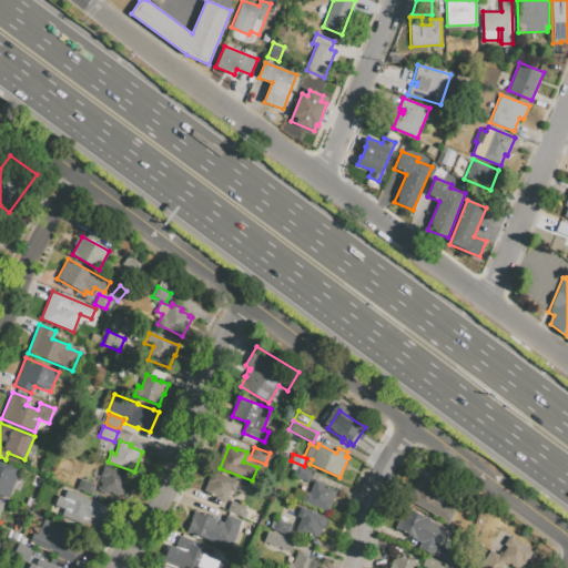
[(0,462),(20,470),(8,499),(0,495),(0,462)]
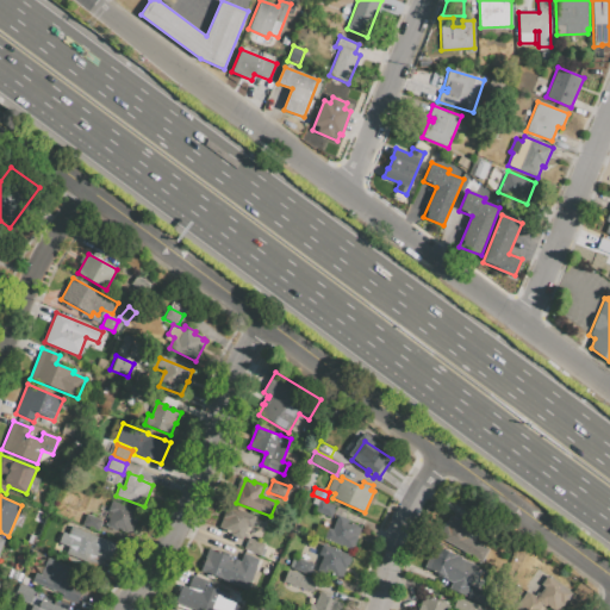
[(319,499),(336,506),(331,517),(315,511),(319,499)]
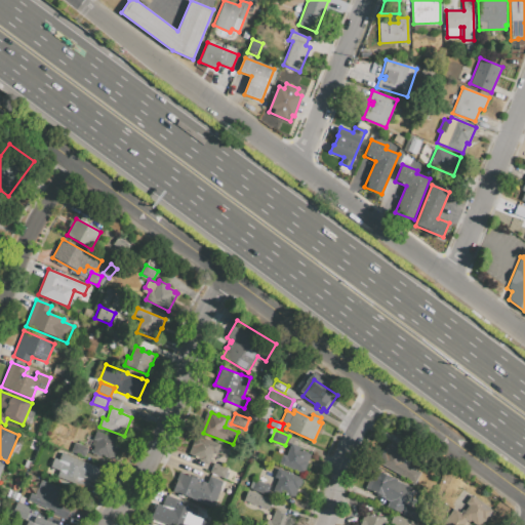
[(96,431),(120,441),(113,459),(102,455),(101,457),(91,453),(96,441),(93,439),(96,431)]
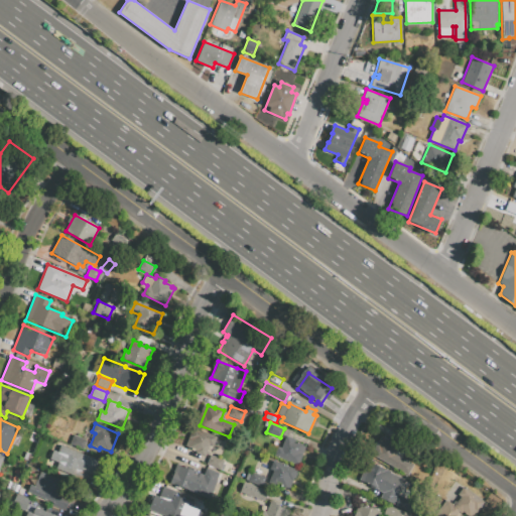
[(185,447),(188,439),(187,438),(192,427),(217,437),(213,446),(209,444),(204,457),(196,454),(197,452),(185,447)]
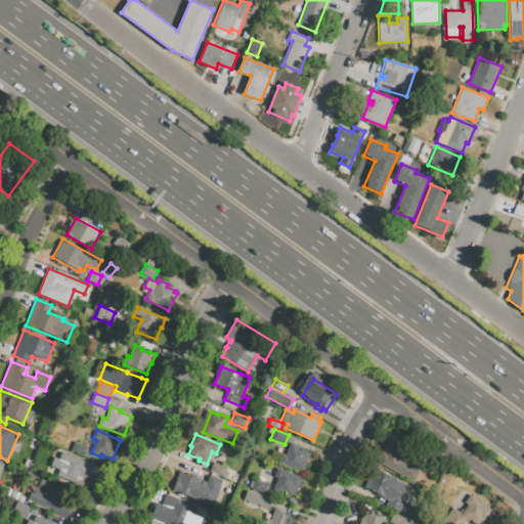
[(75,441),(88,447),(84,456),(71,451),(75,441)]
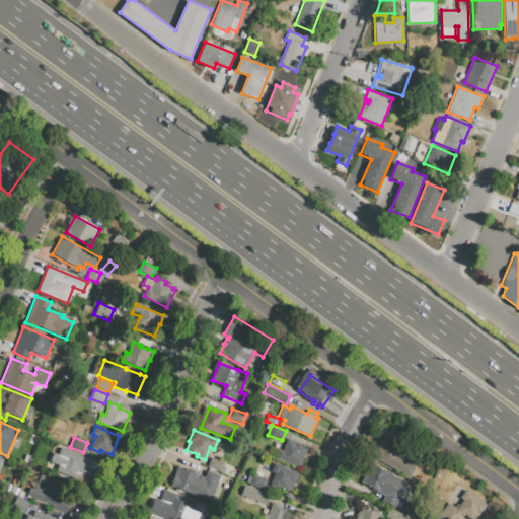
[(288,438),(297,442),(296,444),(305,447),(304,448),(307,449),(300,468),(276,458),(279,449),(283,450),(288,438)]
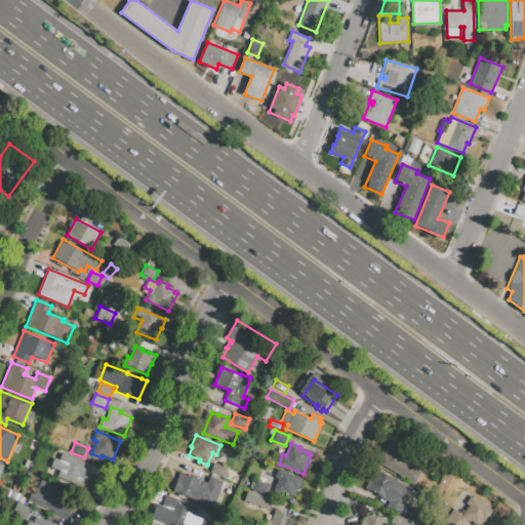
[(390,457),(382,452),(388,444),(403,453),(402,454),(405,456),(401,465),(404,467),(399,475),(379,462),(382,456),(388,459),(390,457)]
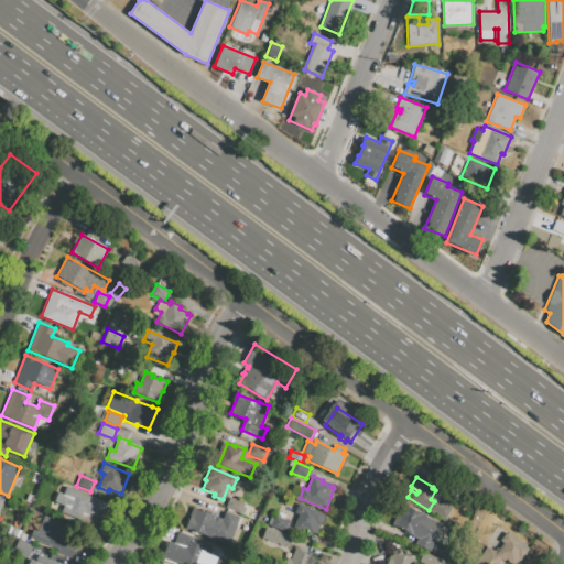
[(61,512),(63,506),(57,503),(61,495),(62,495),(66,486),(94,498),(83,521),(61,512)]
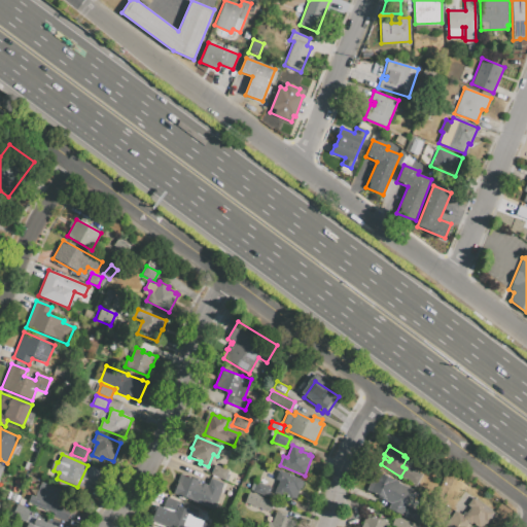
[(215,464),(229,469),(224,480),(211,475),(215,464)]
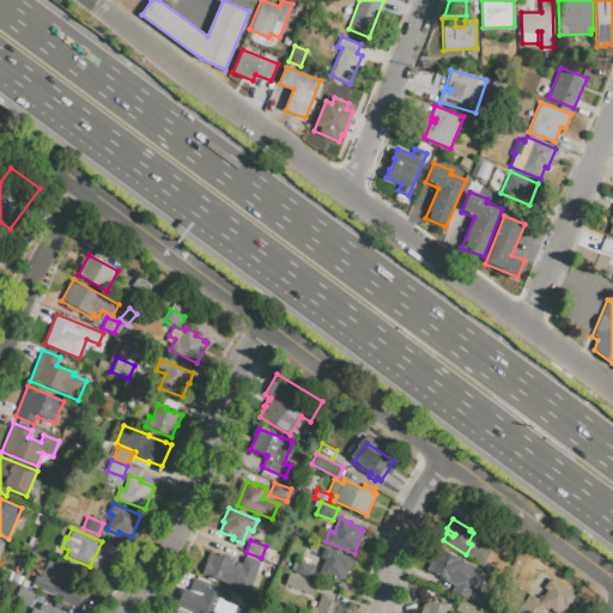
[(323,559),(320,558),(325,547),(353,558),(351,562),(352,563),(350,569),(349,569),(343,582),(319,572),(323,559)]
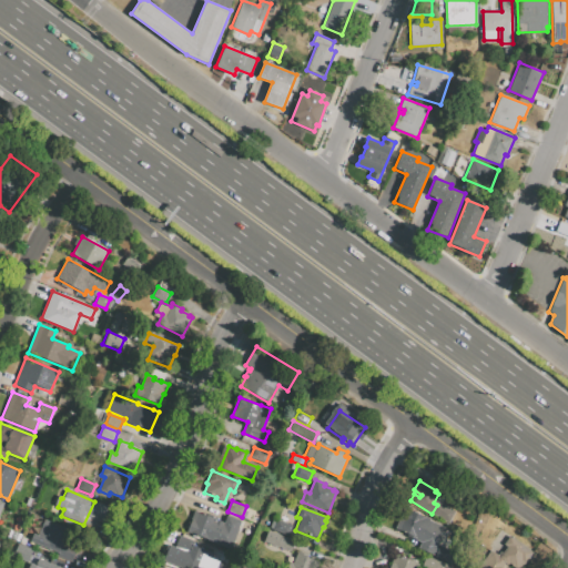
[(406,536),(407,534),(396,529),(403,514),(406,515),(409,509),(430,518),(429,520),(445,527),(433,555),(418,548),(421,543),(406,536)]
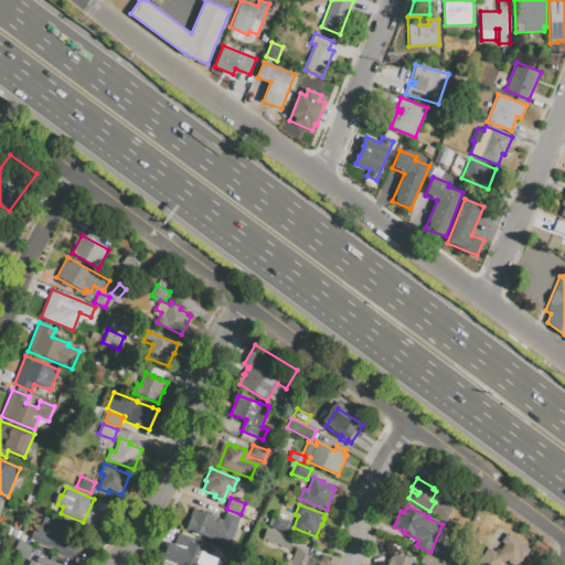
[(208,513),(209,511),(216,514),(215,516),(223,520),(226,512),(240,518),(228,546),(205,537),(206,536),(185,529),(187,526),(184,525),(187,520),(189,520),(193,508),(208,513)]
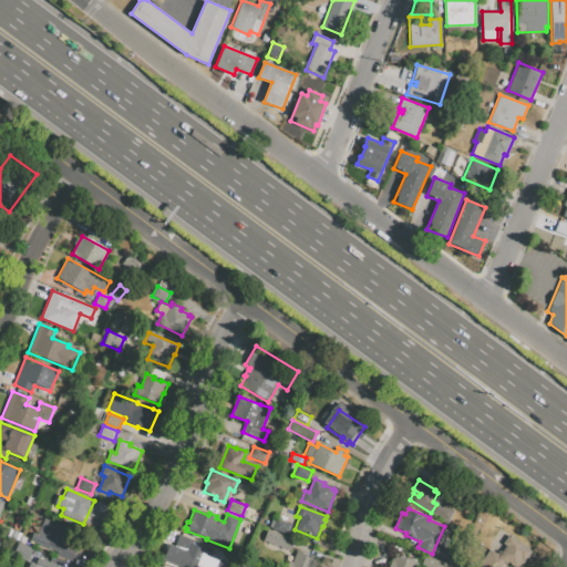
[(65,545),(76,549),(75,553),(78,553),(74,563),(55,556),(58,552),(30,540),(33,533),(38,535),(43,518),(71,529),(65,545)]
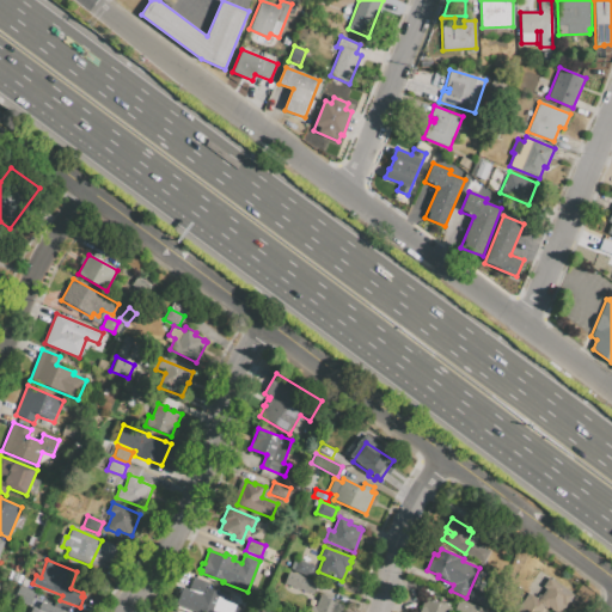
[(299,560),(314,565),(310,577),(294,571),(299,560)]
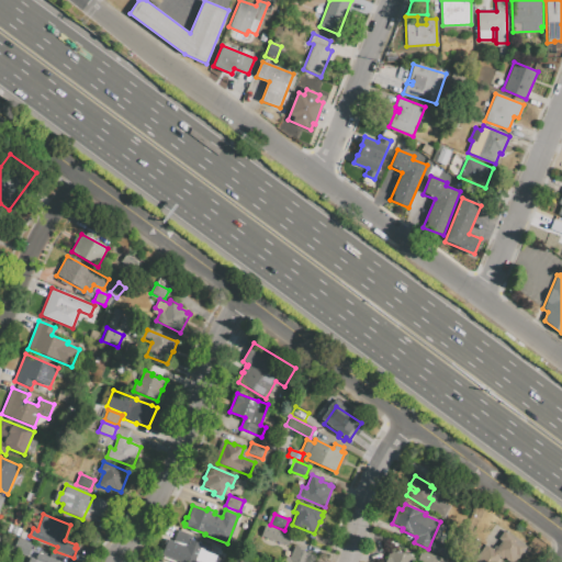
[(266,525),(292,536),(288,547),(261,536),(266,525)]
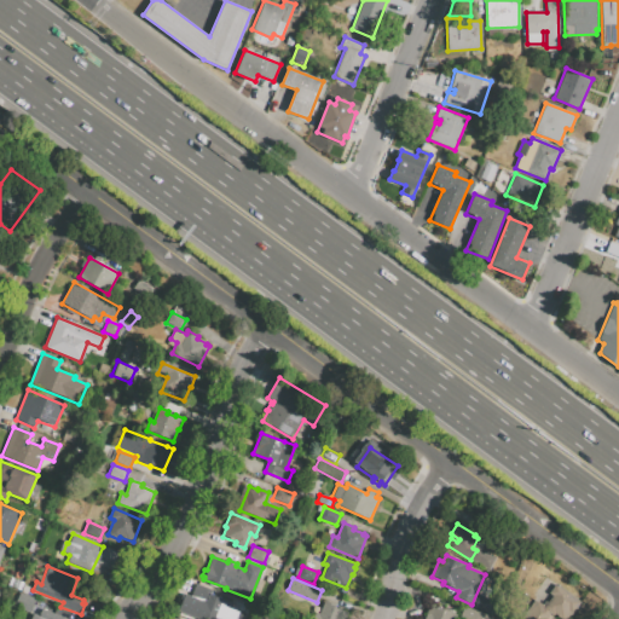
[(236,618),(198,618),(196,618),(202,602),(190,597),(195,584),(212,590),(210,595),(231,602),(229,608),(239,612),(236,618)]
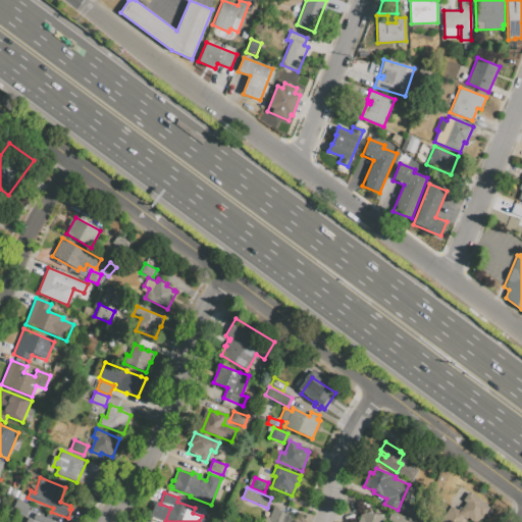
[(448,521),(442,518),(451,506),(457,510),(459,507),(461,509),(465,503),(463,501),(468,492),(489,507),(479,521),(473,521),(464,515),(459,521),(448,521)]
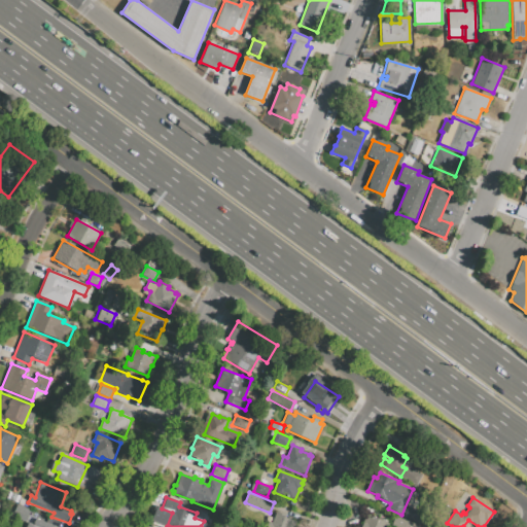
[(16,504),(30,510),(26,522),(11,516),(16,504)]
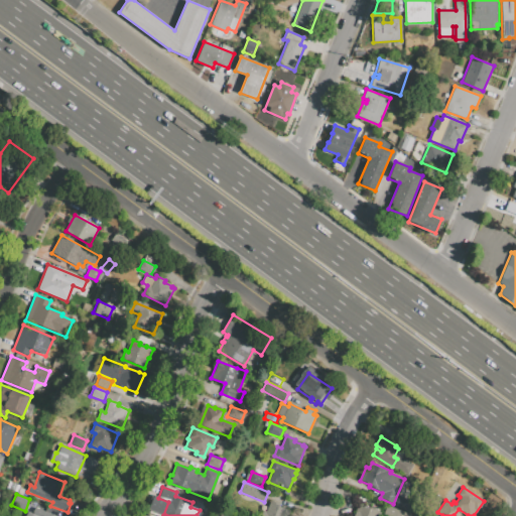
[(394,506),(410,512),(414,502),(397,495),(394,506)]
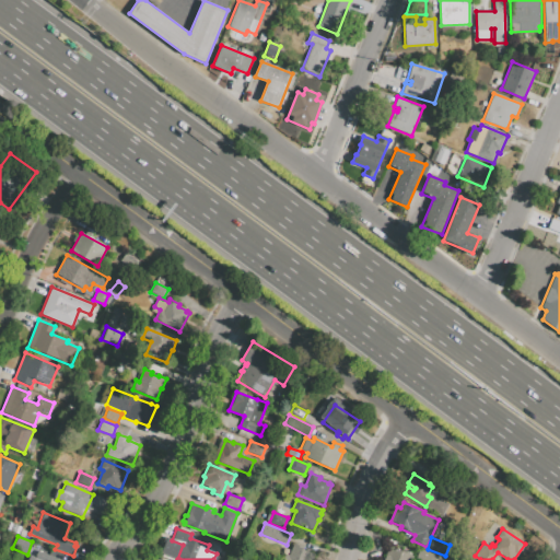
[(282,559),(286,553),(289,555),(293,543),(299,545),(298,547),(315,555),(312,559),(282,559)]
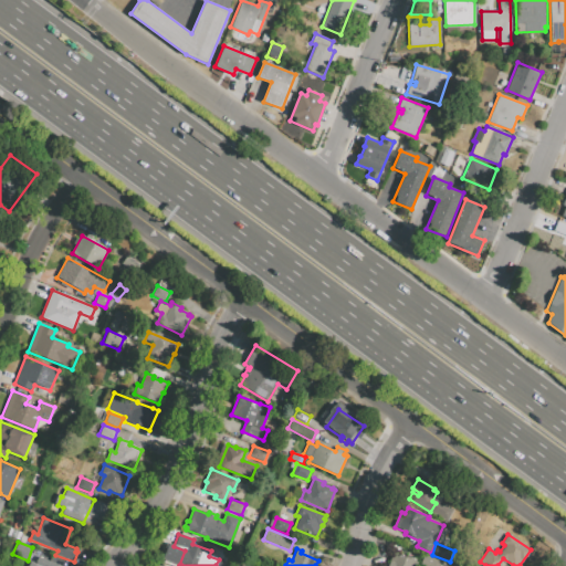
[(388,565),(395,552),(406,556),(407,554),(417,558),(412,565),(388,565)]
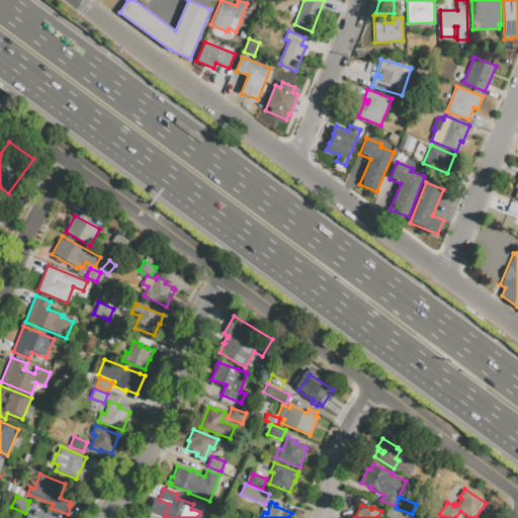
[(384,517),(389,507),(412,516),(411,517),(384,517)]
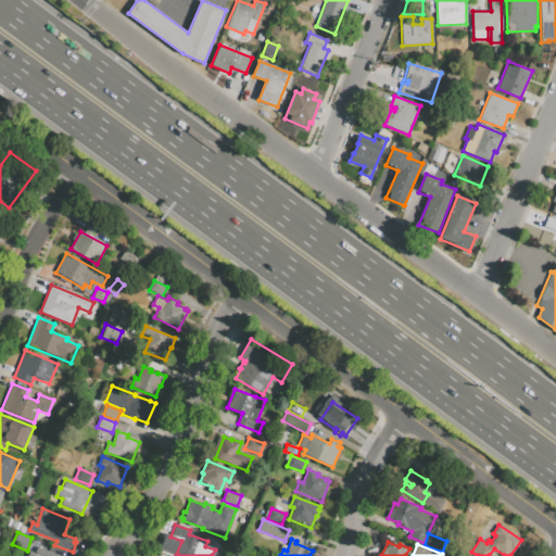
[(27,555),(29,551),(35,553),(37,546),(59,555),(27,555)]
